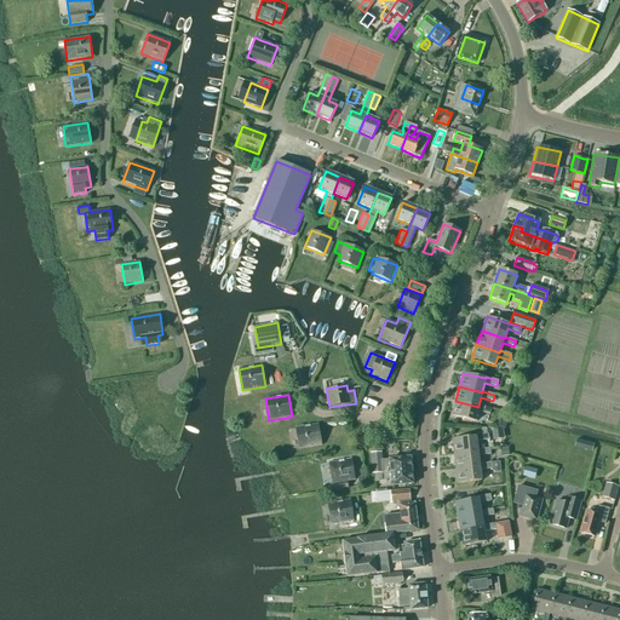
[(478,406),(478,407),(455,401),(452,415),(475,422),(477,412),(489,414),(491,408),(478,406)]
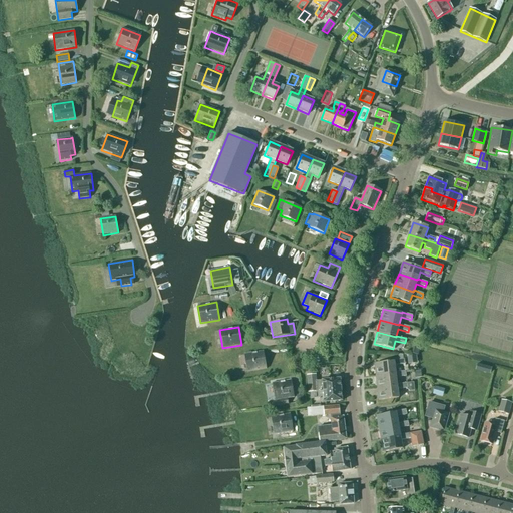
[(420,348),(413,347),(411,354),(418,355),(420,348)]
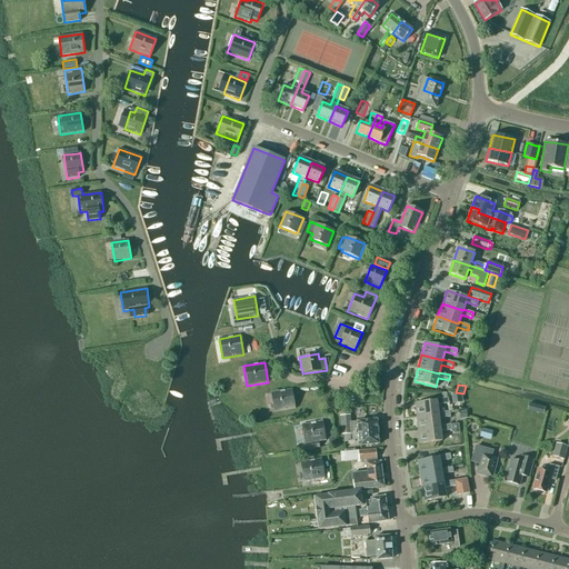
[(270,392),(273,412),(295,409),(291,389),(270,392)]
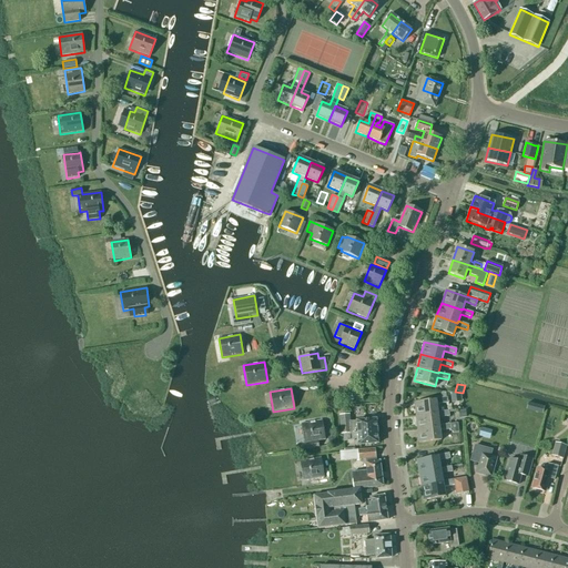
[(459,394),(450,395),(452,403),(462,402),(460,394),(459,394)]
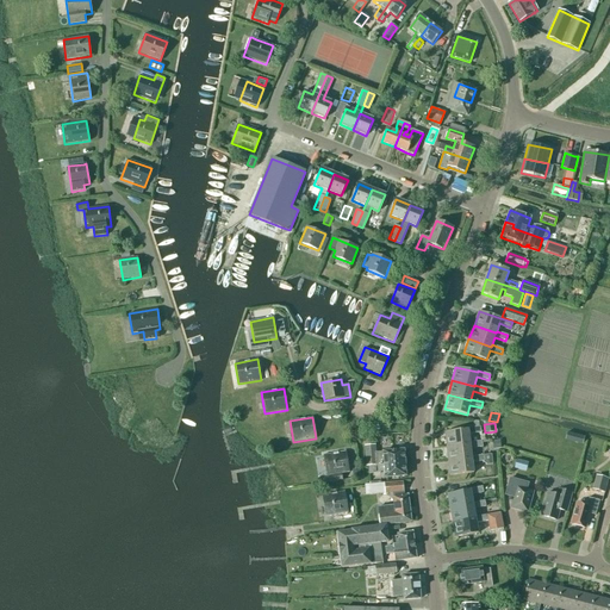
[(467,430),(444,433),(447,447),(470,444),(470,442),(468,435),(480,433),(480,427),(467,429),(467,430)]
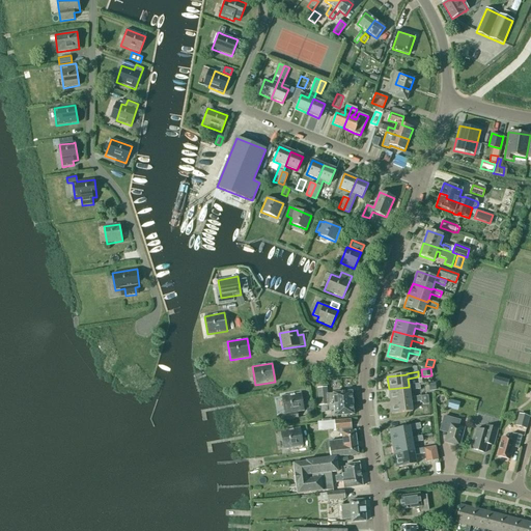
[(420,389),(419,384),(409,385),(409,387),(389,389),(390,401),(411,399),(411,397),(410,390),(420,389)]
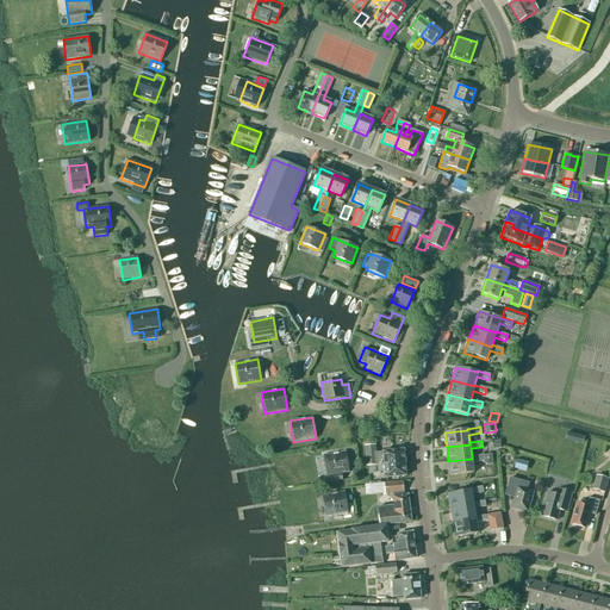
[(367,466),(368,466),(405,464),(404,450),(375,453),(375,446),(365,446),(367,466)]
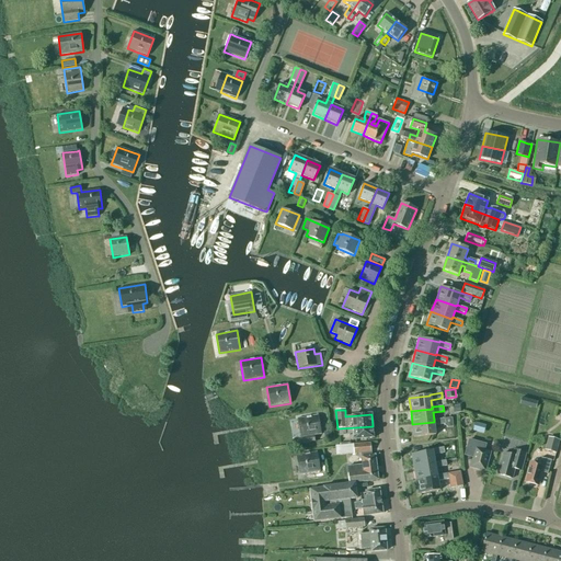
[(318,415),(297,419),(301,444),(315,442),(313,436),(321,434),(318,415)]
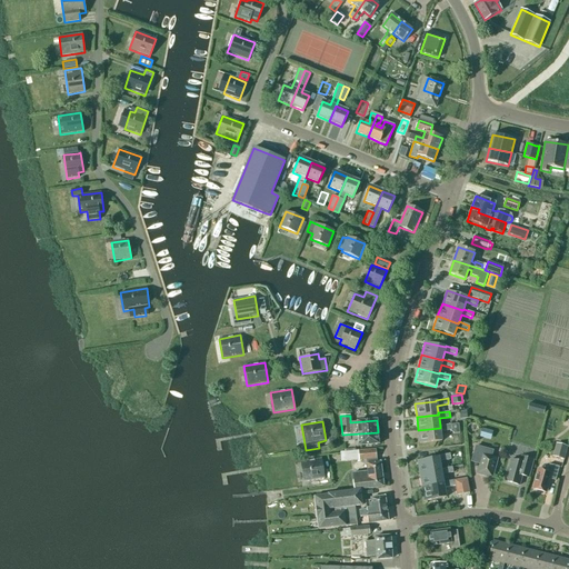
[(420,443),(441,441),(441,437),(459,435),(458,423),(440,426),(440,428),(418,430),(420,443)]
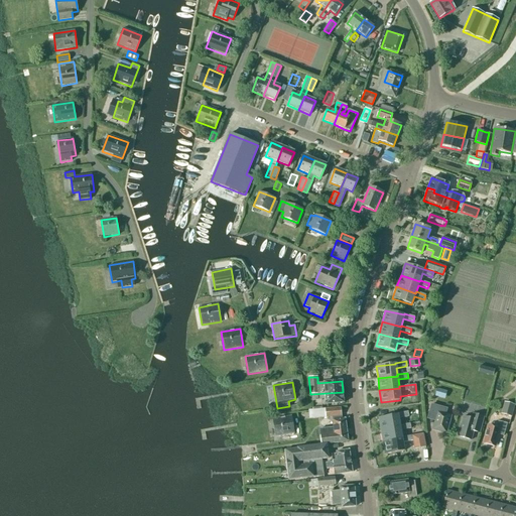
[(326,404),(344,403),(343,392),(311,394),(312,401),(321,400),(321,399),(325,399),(326,404)]
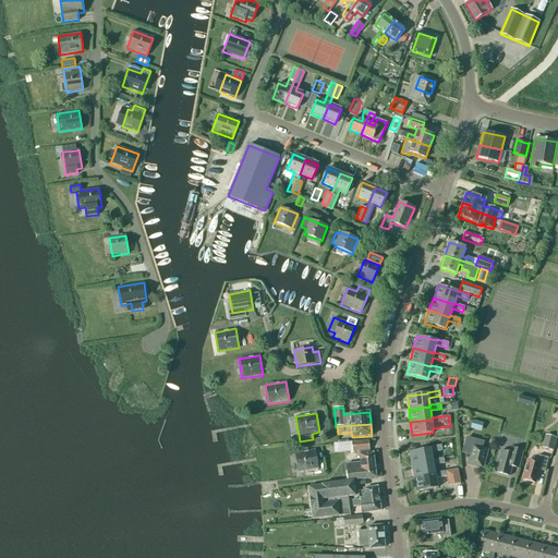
[(542,448),(553,450),(556,438),(545,435),(542,448)]
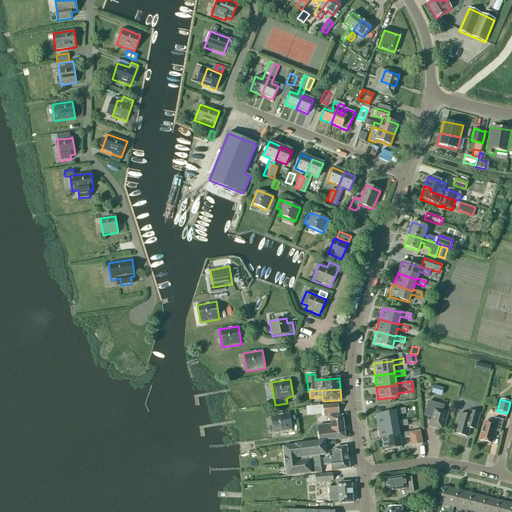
[(306,415),(323,414),(329,413),(330,417),(330,425),(317,426),(319,441),(345,438),(342,416),(339,416),(338,405),(306,407),(306,415)]
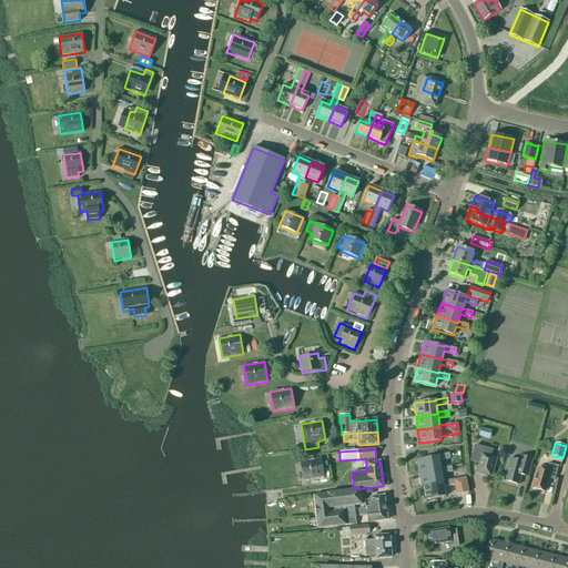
[(440,469),(440,468),(438,460),(449,458),(449,454),(437,455),(437,456),(416,460),(418,474),(440,469)]
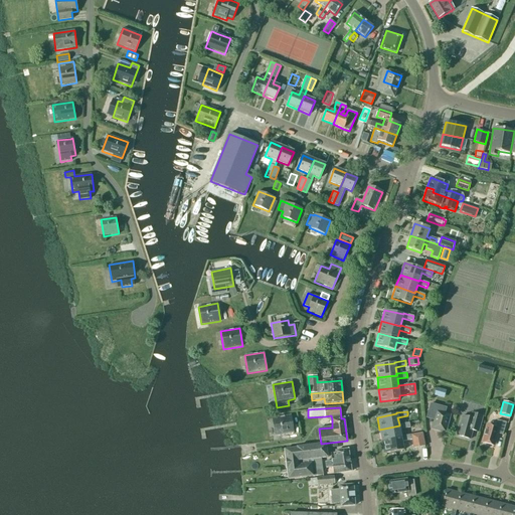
[(432,430),(446,433),(450,415),(437,411),(432,430)]
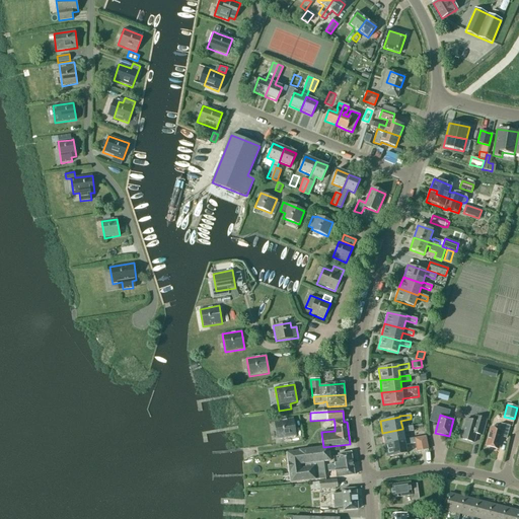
[(473,422),(465,420),(460,439),(473,443),(476,434),(482,436),(487,420),(475,417),(473,422)]
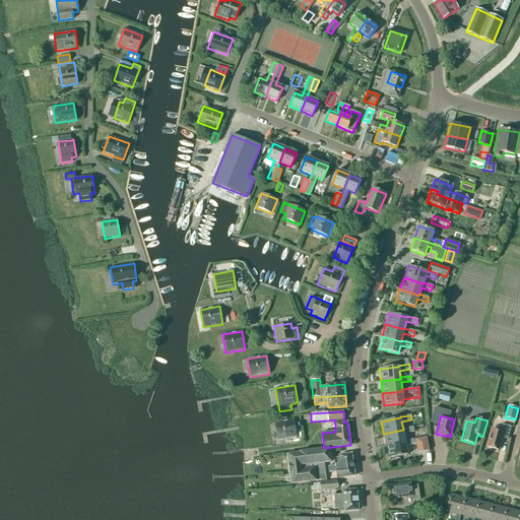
[(274,423),(277,440),(297,437),(294,418),(274,423)]
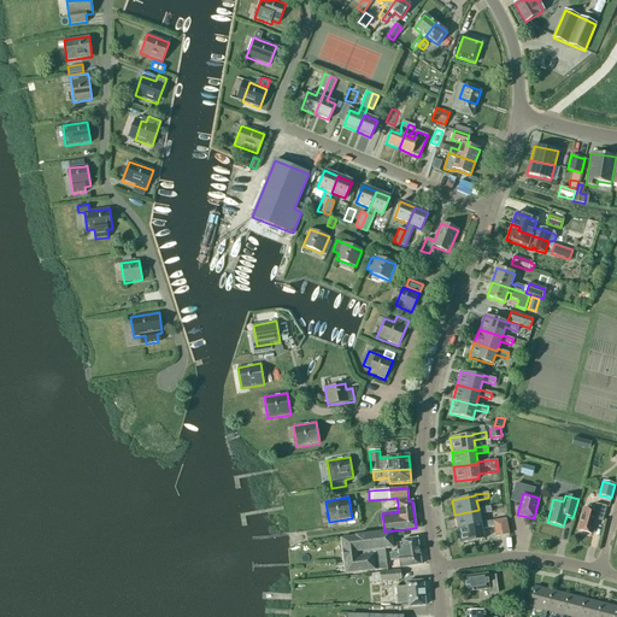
[(595,519),(603,522),(606,506),(595,503),(593,511),(583,509),(577,530),(592,534),(595,519)]
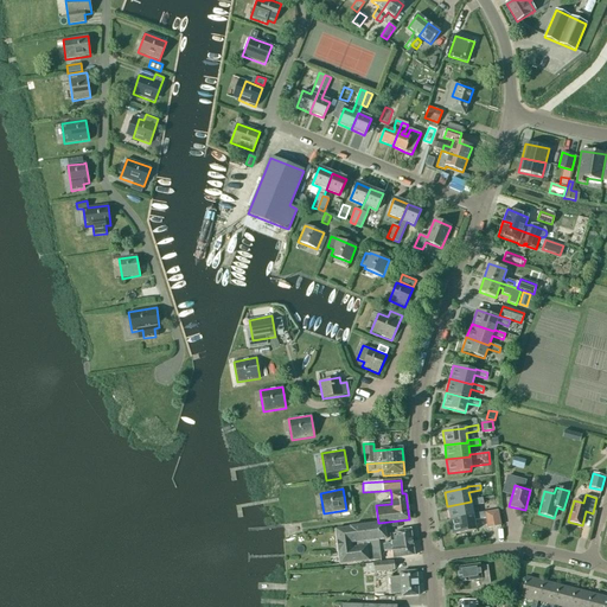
[(449,521),(473,516),(473,515),(471,506),(484,504),(483,498),(471,500),(471,502),(447,506),(449,521)]
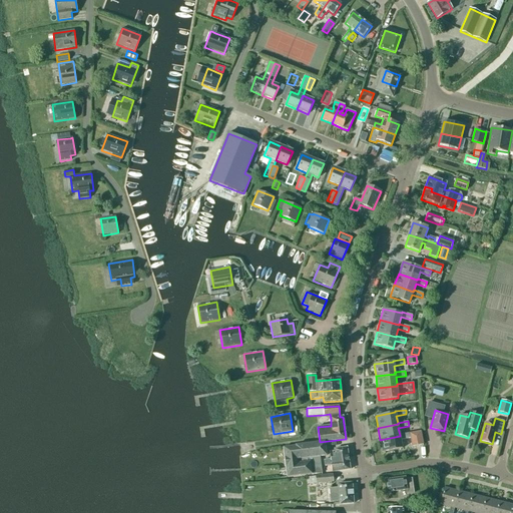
[(422,430),(410,432),(413,446),(425,444),(422,430)]
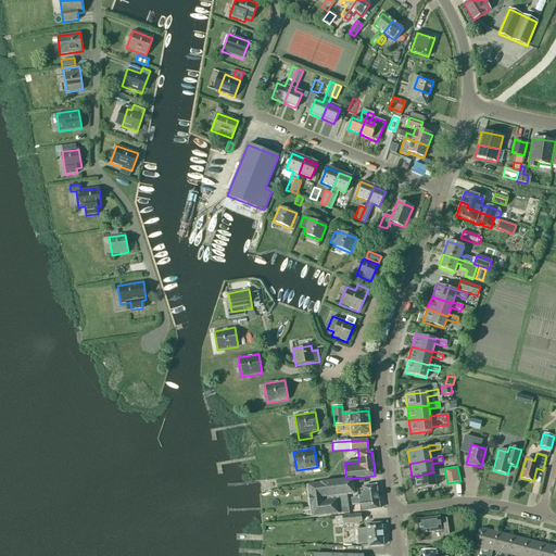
[(445,475),(444,469),(433,471),(433,472),(412,477),(415,490),(436,485),(434,477),(445,475)]
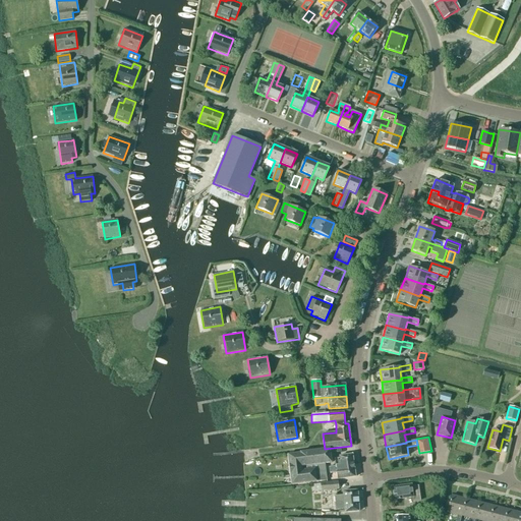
[(325,468),(325,464),(332,463),(330,449),(300,452),(300,453),(287,455),(291,484),(327,480),(325,468)]
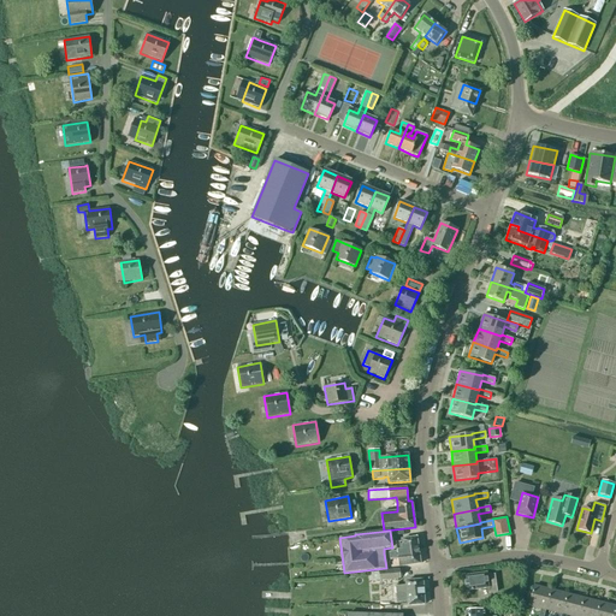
[(398,558),(400,567),(420,564),(416,538),(401,539),(402,542),(396,543),(397,551),(389,552),(390,560),(398,558)]
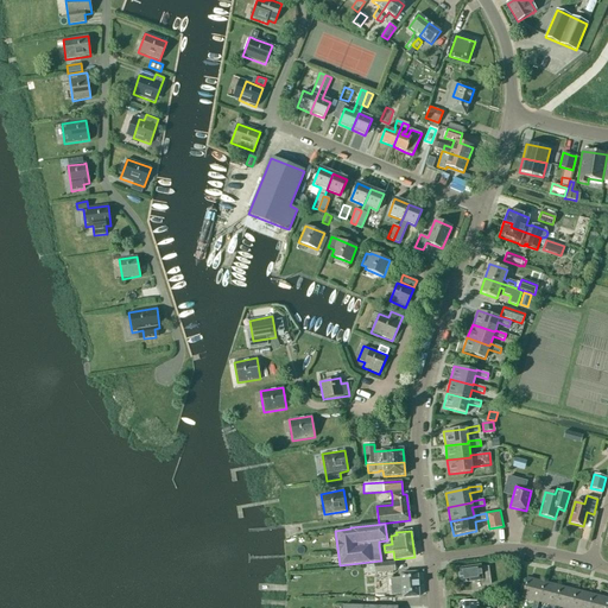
[(394,571),(394,563),(373,564),(374,574),(394,571)]
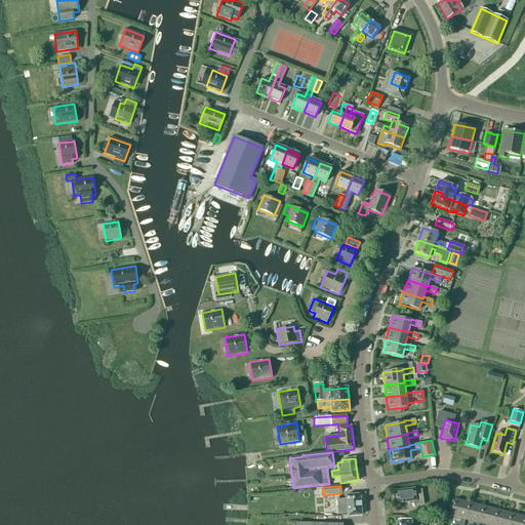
[(415,501),(416,506),(422,505),(420,490),(414,491),(414,488),(395,491),(397,503),(415,501)]
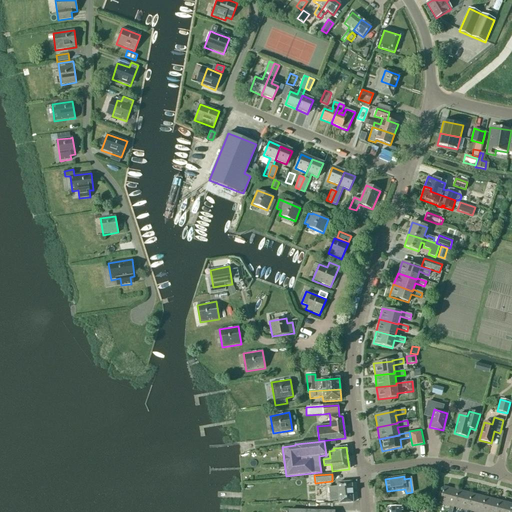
[(337,483),(337,487),(328,487),(329,502),(338,502),(338,504),(353,502),(351,482),(337,483)]
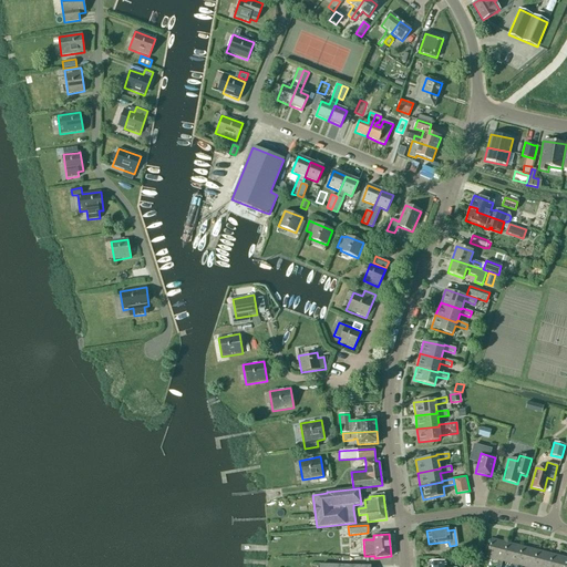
[(495,566),(501,566),(502,562),(506,543),(491,539),(486,557),(497,560),(495,566)]
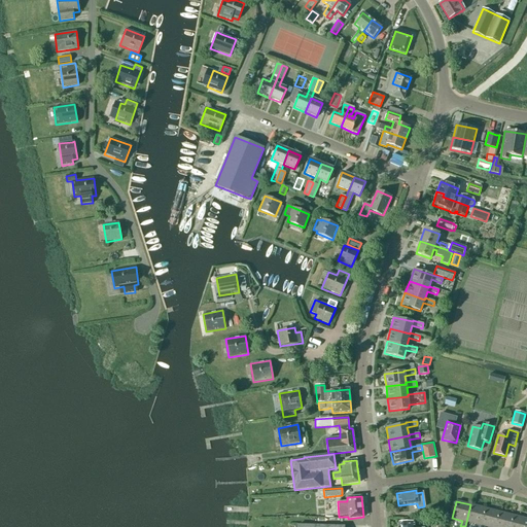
[(481,525),(485,508),(470,504),(466,522),(477,524),(475,526),(480,526),(481,525)]
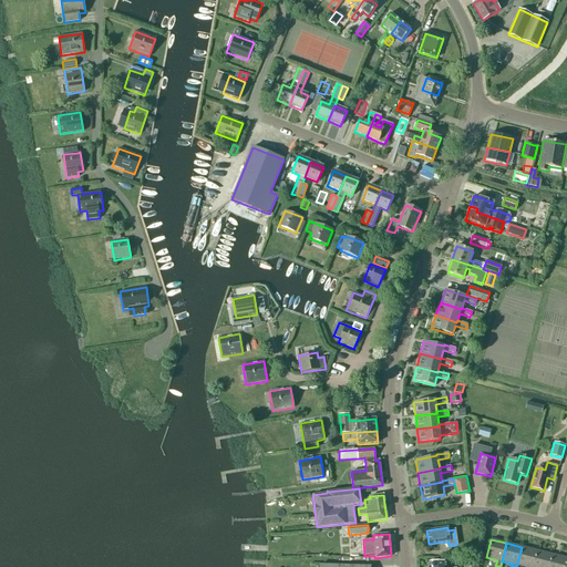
[(532,566),(536,550),(522,547),(517,565),(524,566),(532,566)]
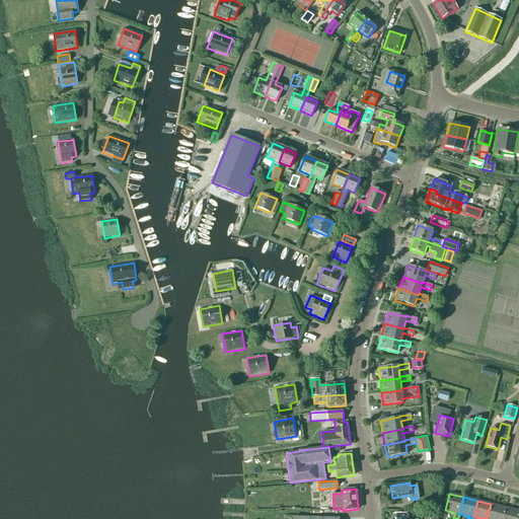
[(502,518),(505,508),(491,504),(487,518),(502,518)]
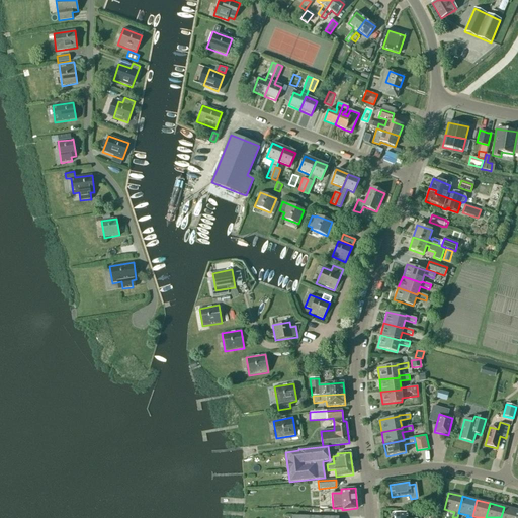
[(515,517),(517,510),(504,507),(501,517),(515,517)]
